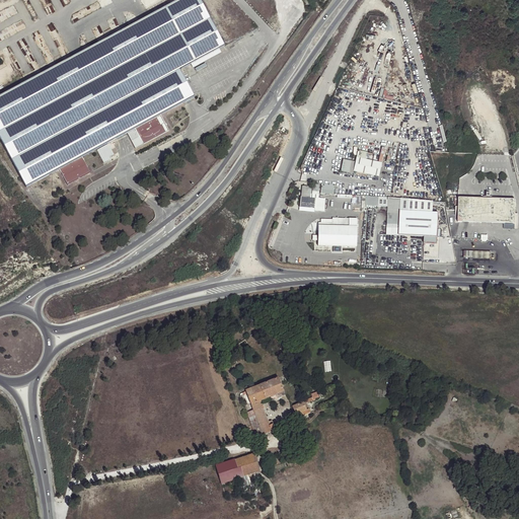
[(0,139),(25,188),(29,186),(34,183),(60,170),(67,183),(89,171),(82,157),(101,147),(108,160),(116,156),(115,154),(112,149),(116,146),(113,141),(122,136),(127,133),(129,133),(135,144),(139,145),(168,129),(160,116),(194,97),(179,68),(224,45),(199,0),(178,0),(0,95),(0,139)]
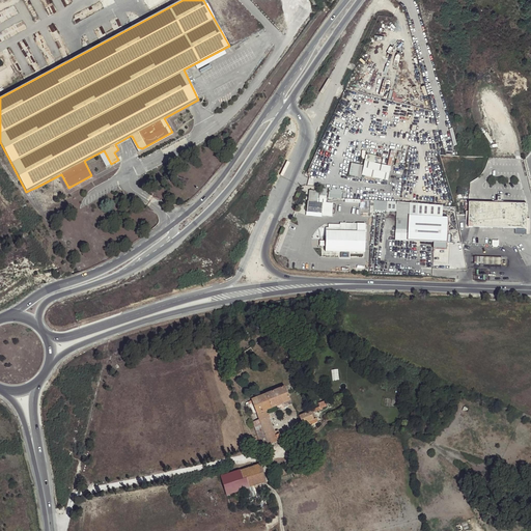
[(211,64),(199,70),(201,73),(212,67),(211,64)]
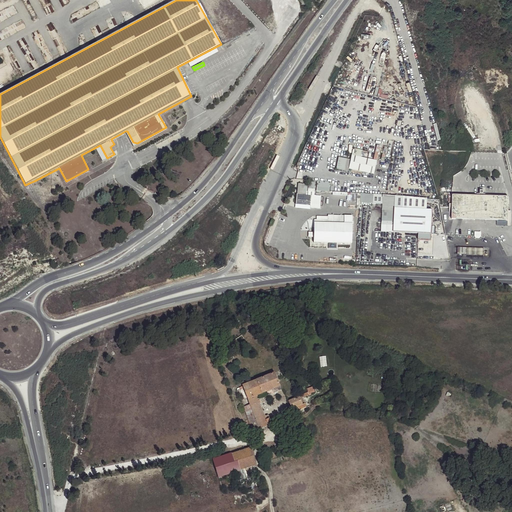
[(127,131),(125,131),(134,147),(166,129),(166,127),(137,143),(133,142),(127,131)]
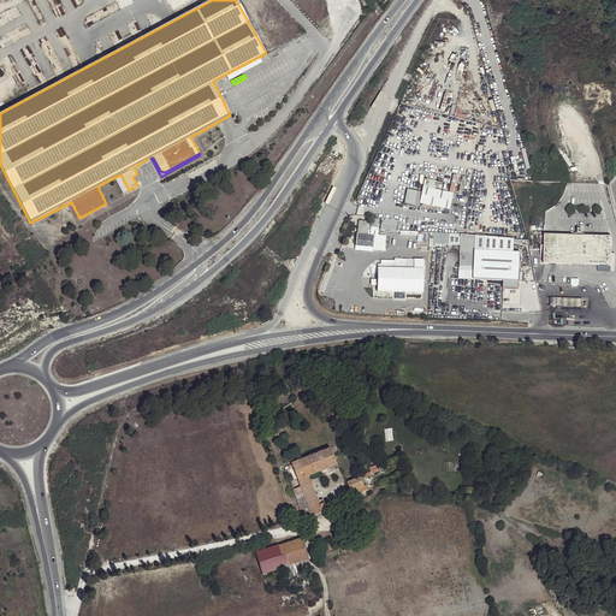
[(421,203),(425,203),(437,206),(451,209),(454,194),(425,188),(421,203)]
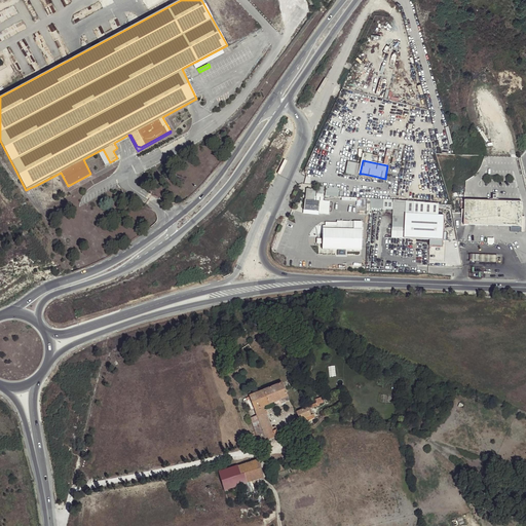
[(91,175),(90,174),(68,186),(68,188),(91,175)]
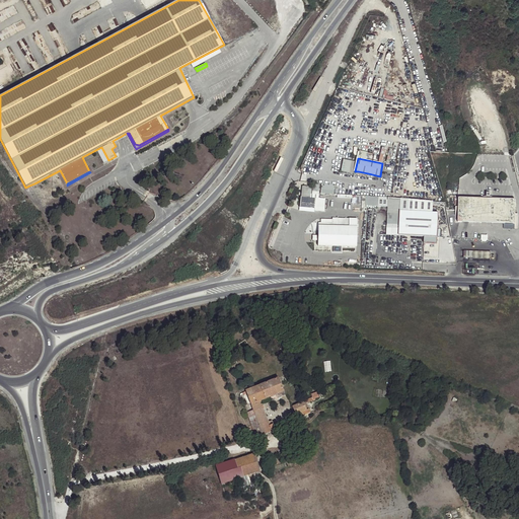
[(321,193),(335,194),(335,183),(322,183),(321,193)]
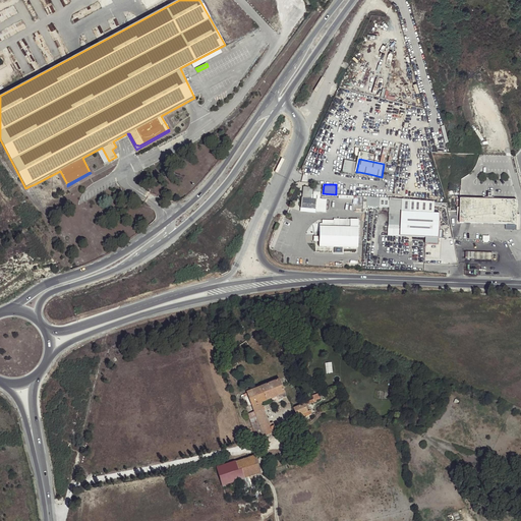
[(301,208),(315,209),(316,198),(302,197),(301,208)]
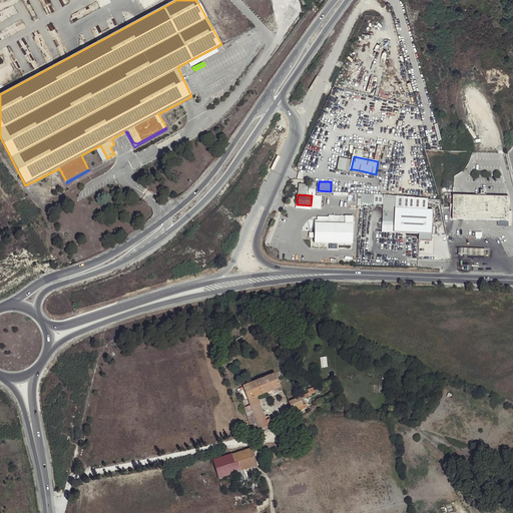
[(395,232),(396,209),(397,195),(383,194),(382,231),(395,232)]
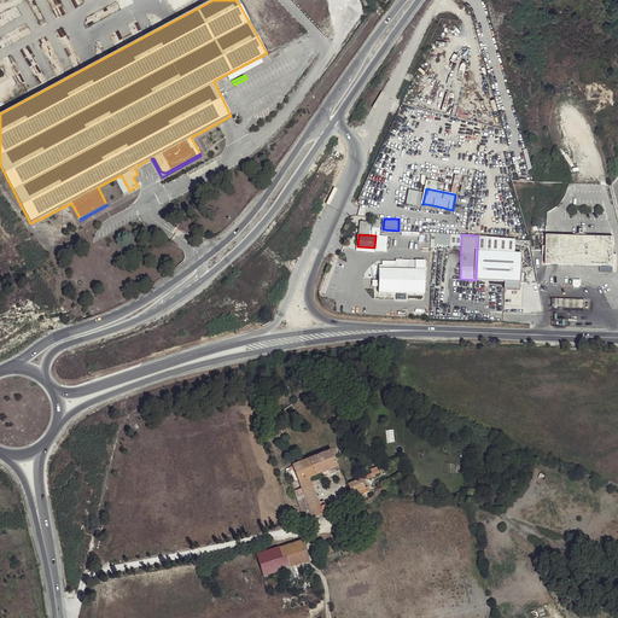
[(477,252),(513,254),(516,240),(478,235),(477,252)]
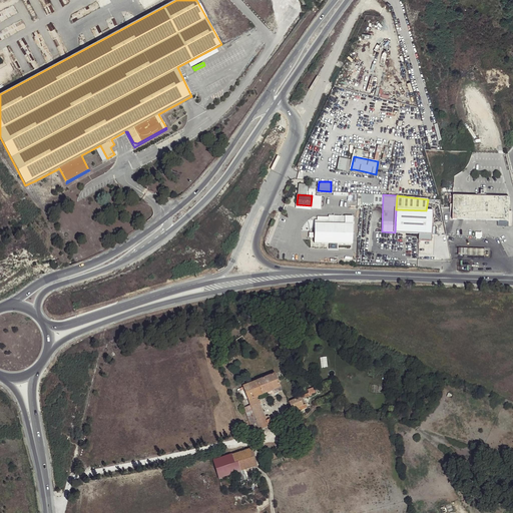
[(510,198),(455,196),(454,206),(453,220),(509,222),(510,212),(510,198)]
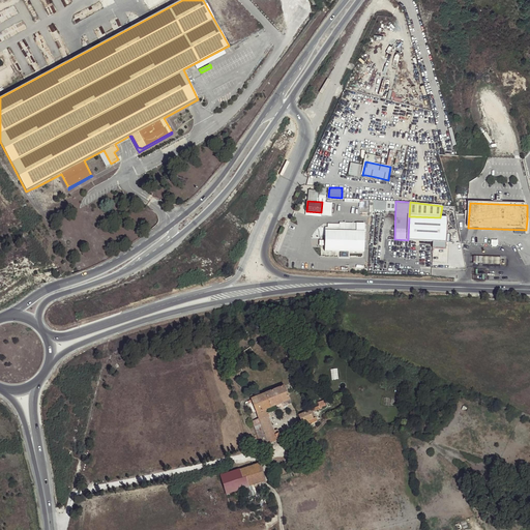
[(448,218),(440,217),(409,216),(408,240),(433,242),(447,242),(448,218)]
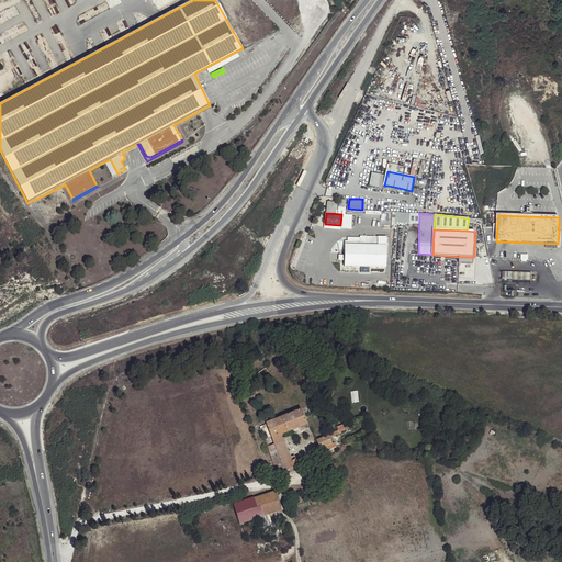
[(344,266),(386,267),(386,236),(378,236),(378,242),(345,240),(344,266)]
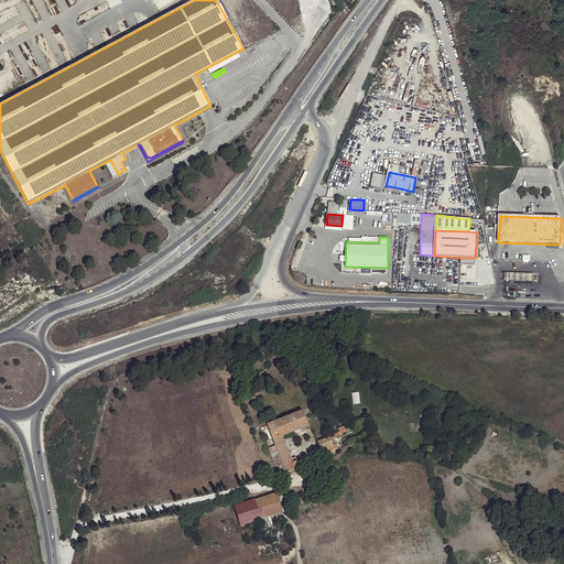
[(278,335),(273,332),(270,336),(279,343),(275,348),(281,351),(291,338),(285,334),(281,340),(277,337),(278,335)]
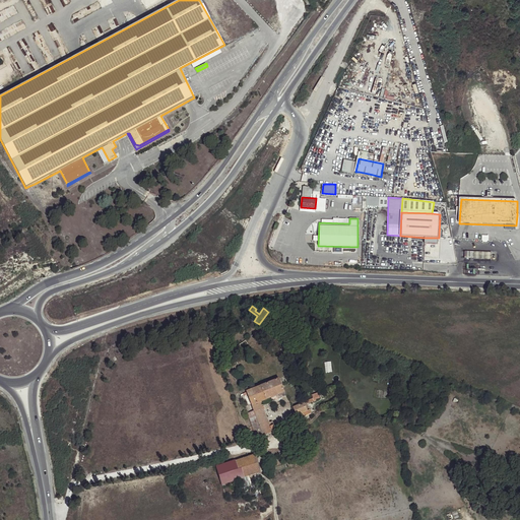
[(279,380),(261,387),(266,400),(285,394),(279,380)]
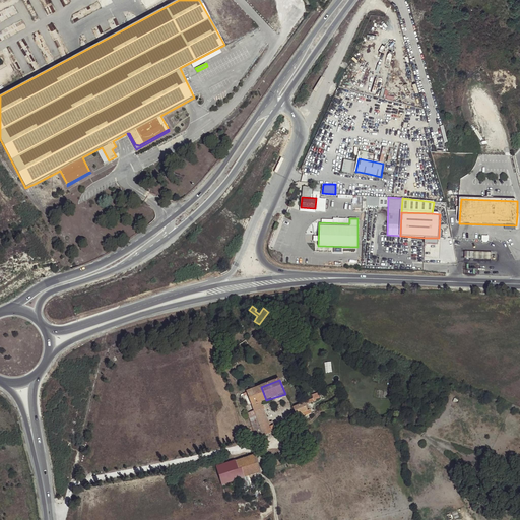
[(256,439),(263,437),(267,436),(272,434),(277,432),(276,429),(273,423),(269,424),(265,414),(263,410),(263,408),(260,403),(266,400),(261,387),(247,392),(253,409),(254,409),(255,411),(251,412),(248,413),(256,439)]
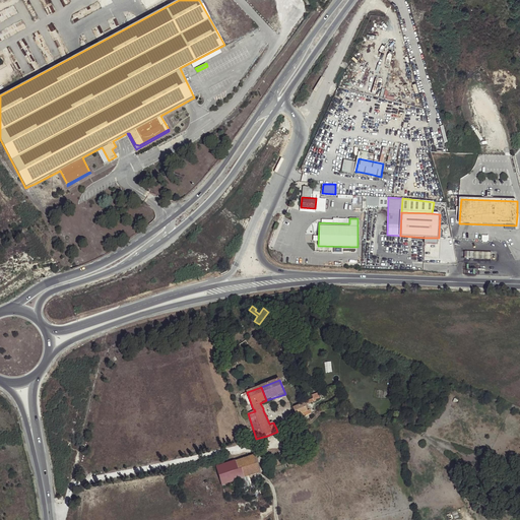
[(305,402),(294,407),(297,416),(302,414),(303,416),(309,413),(305,402)]
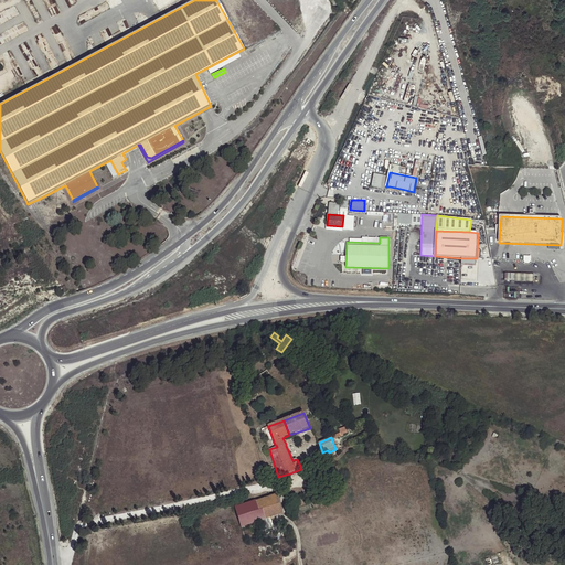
[(254,501),(262,521),(283,514),(279,504),(276,493),(254,501)]
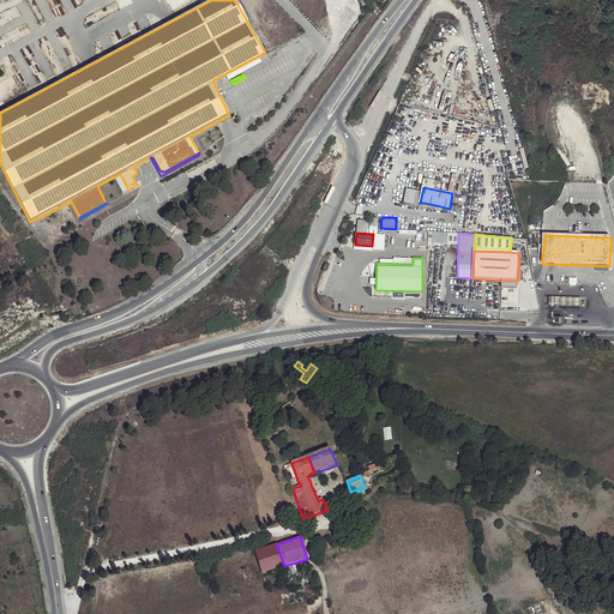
[(262,573),(284,566),(276,545),(254,552),(262,573)]
